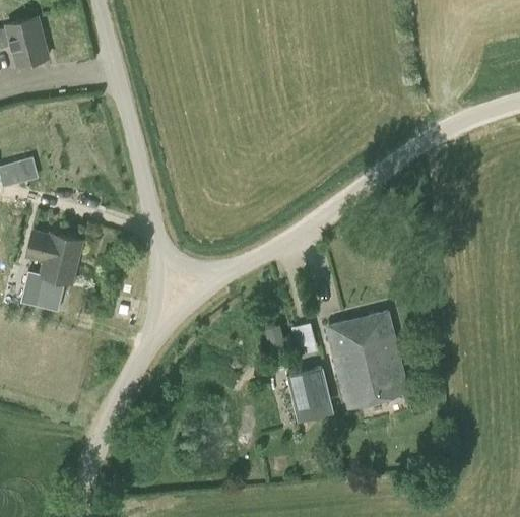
[(17,66),(48,58),(38,18),(6,26),(7,28),(0,29),(0,48),(11,46),(17,66)]
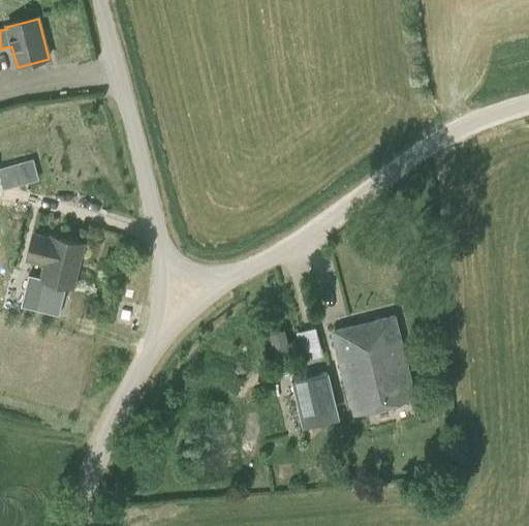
[(0,169),(0,182),(3,192),(23,187),(17,165),(0,169)]
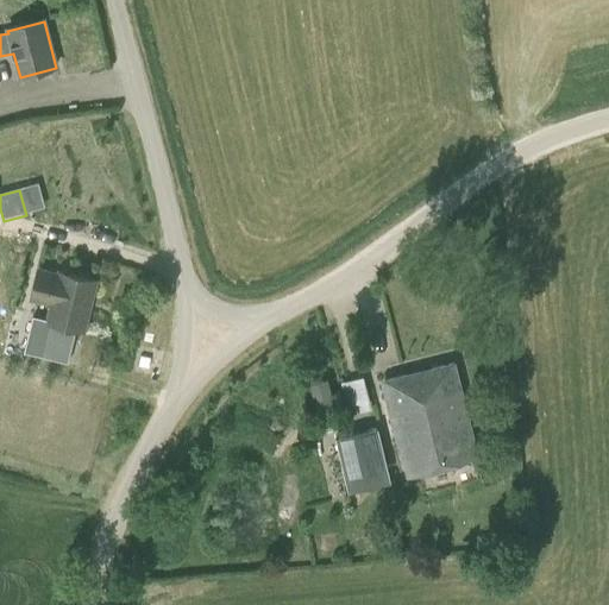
[(46,323),(83,333),(95,284),(37,270),(29,302),(51,308),(46,323)]
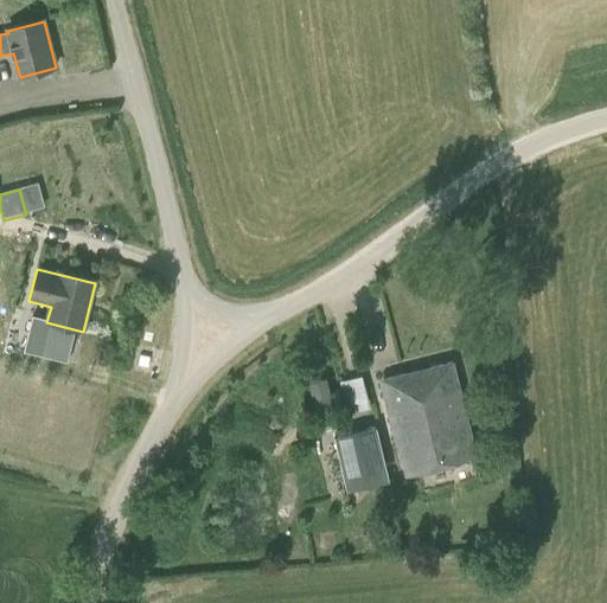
[(396,436),(407,476),(473,459),(449,367),(383,385),(397,435),(396,436)]
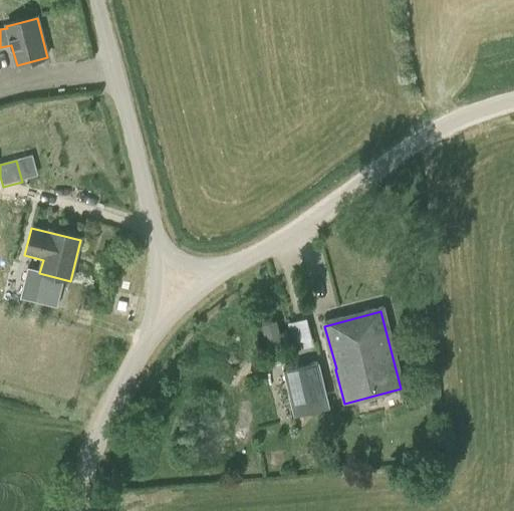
[(287,322),(291,349),(313,346),(308,319),(287,322)]
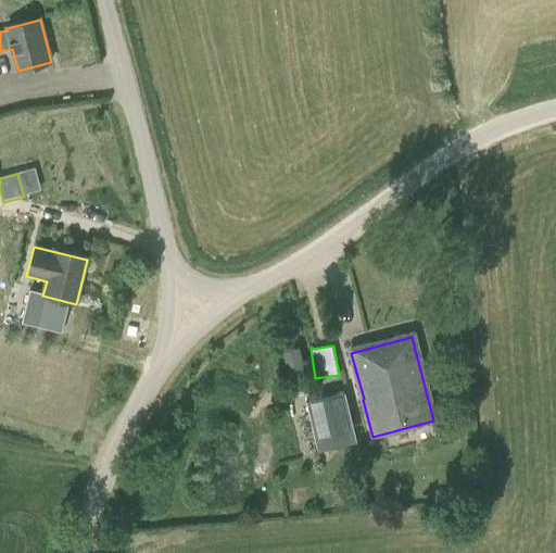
[(290,376),(304,373),(298,349),(283,353),(290,376)]
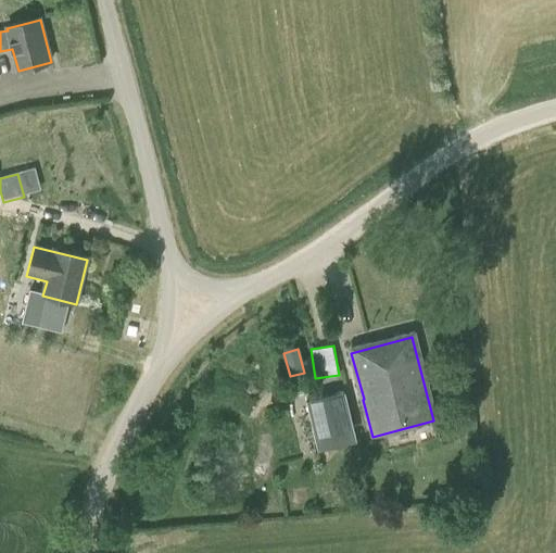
[(308,402),(320,452),(354,444),(342,394),(308,402)]
